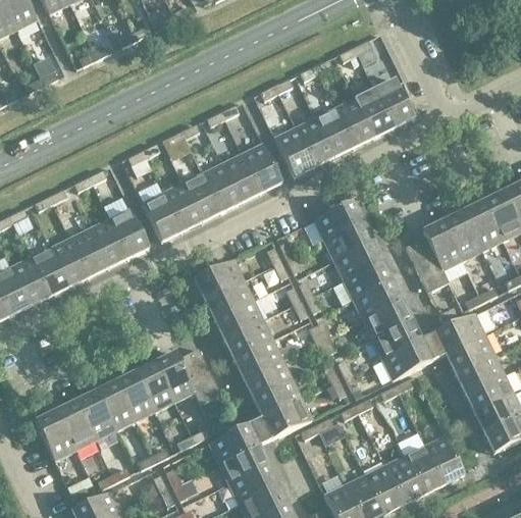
[(0,38),(15,31),(1,0),(0,0),(0,38)]
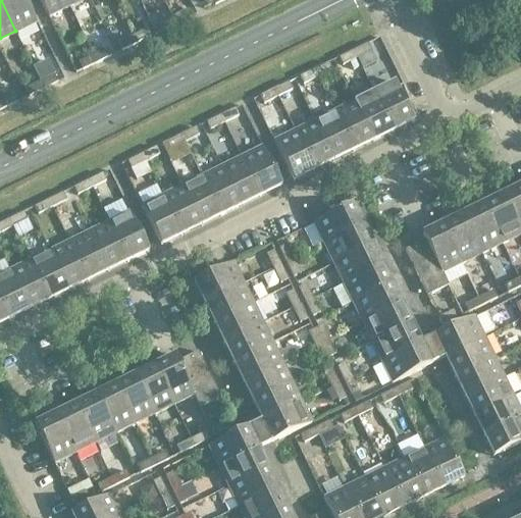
[(37,20),(27,0),(1,0),(15,31),(37,20)]
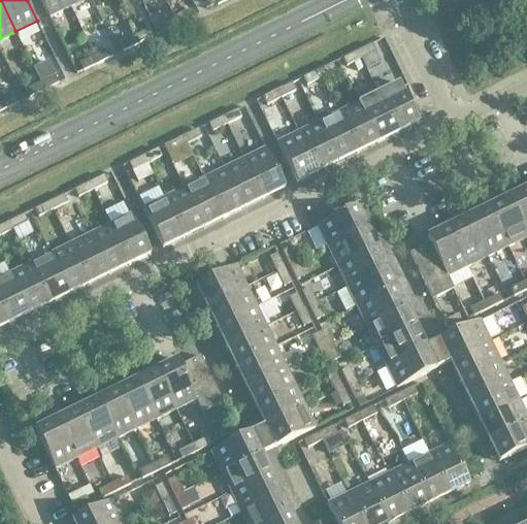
[(70,4),(67,0),(41,0),(48,14),(70,4)]
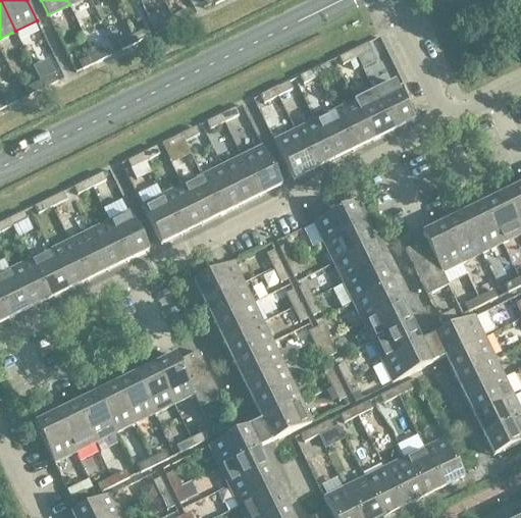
[(187,7),(172,14),(175,21),(190,14),(187,7)]
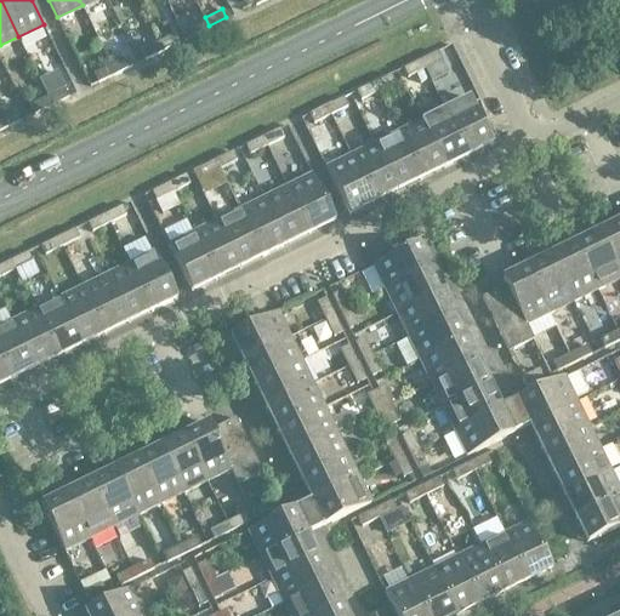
[(209,26),(205,17),(188,26),(192,34),(209,26)]
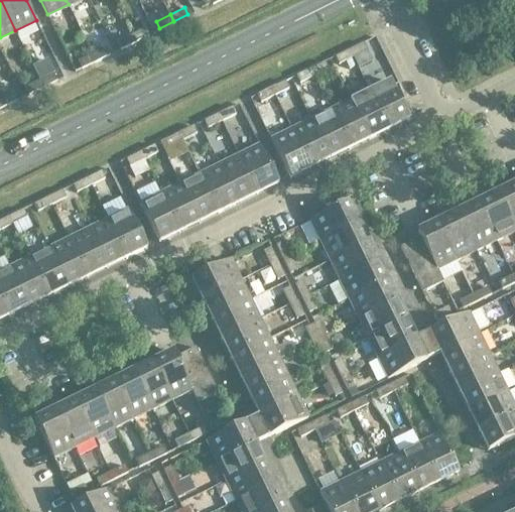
[(145,26),(131,33),(135,40),(149,33),(145,26)]
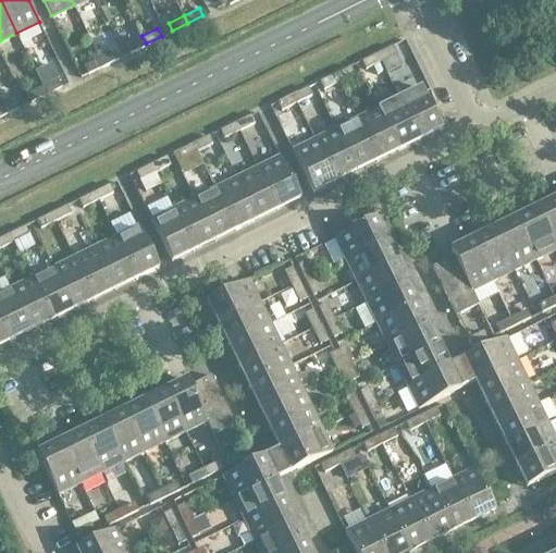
[(146,44),(141,36),(126,44),(131,51),(146,44)]
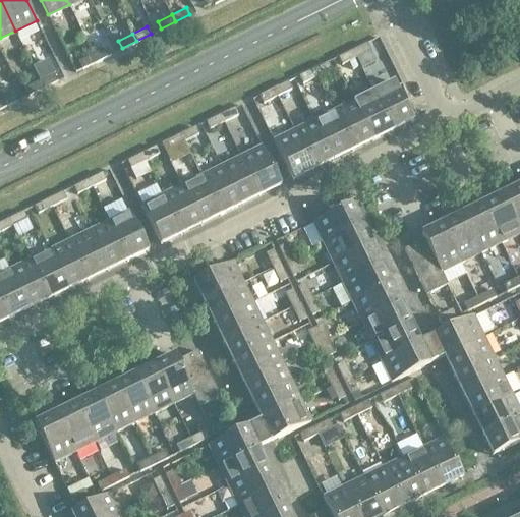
[(370,48),(366,41),(352,48),(356,55),(370,48)]
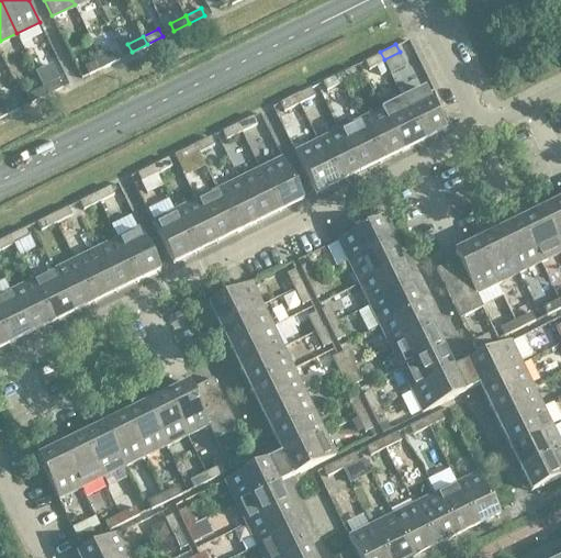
[(115,49),(100,57),(104,65),(120,57),(115,49)]
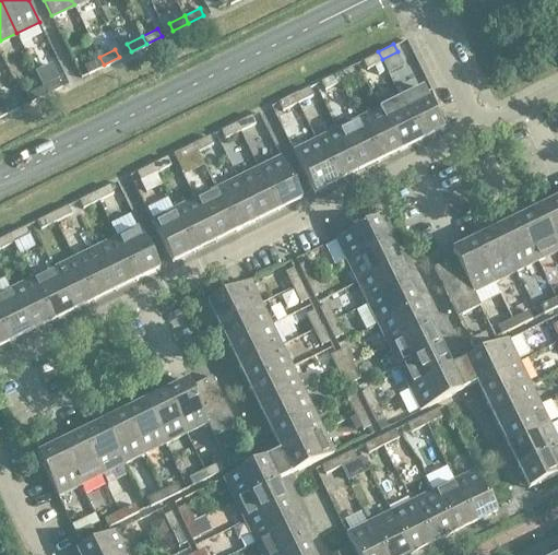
[(382,59),(378,51),(363,59),(367,67),(382,59)]
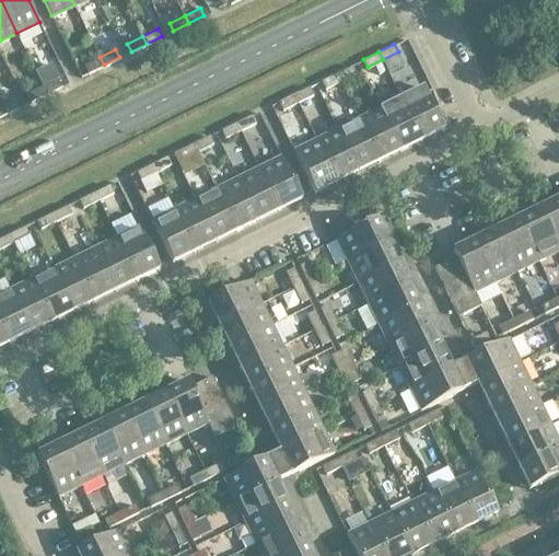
[(104,65),(100,57),(84,65),(89,72),(104,65)]
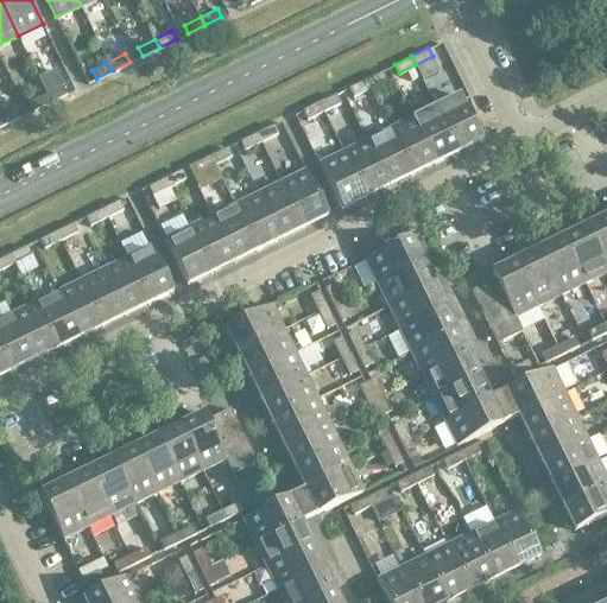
[(386,78),(383,70),(366,78),(370,87),(386,78)]
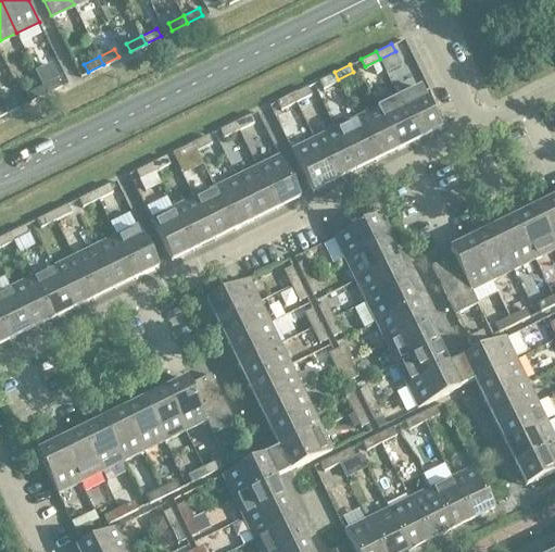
[(338,79),(335,72),(319,79),(323,87),(338,79)]
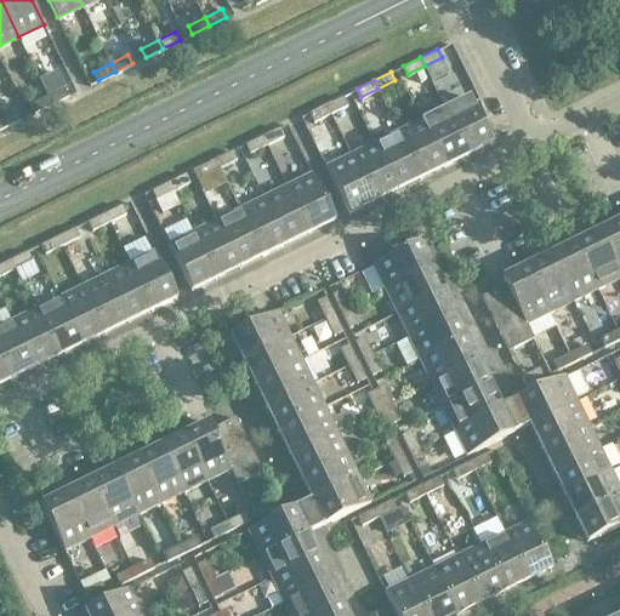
[(64,86),(47,93),(51,103),(68,95),(64,86)]
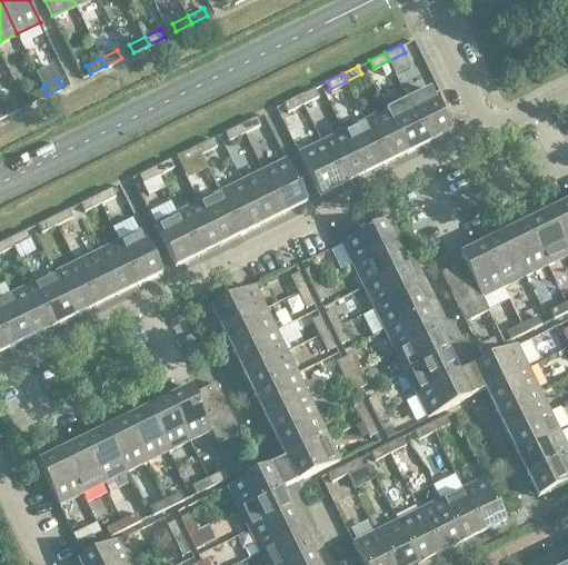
[(47,95),(43,86),(28,93),(31,102),(47,95)]
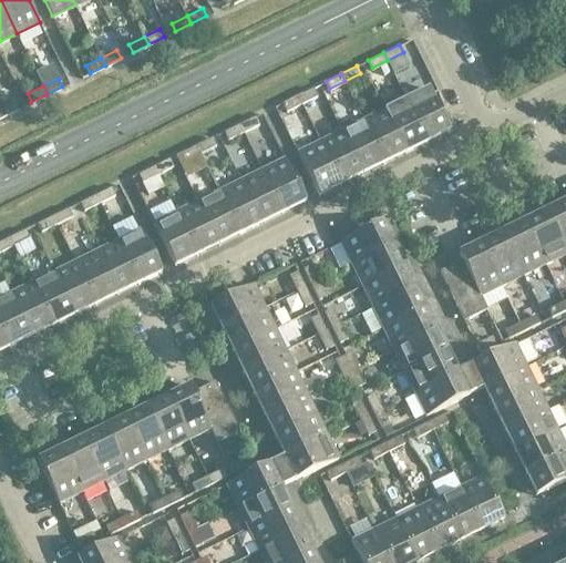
[(317,94),(314,86),(298,94),(301,102),(317,94)]
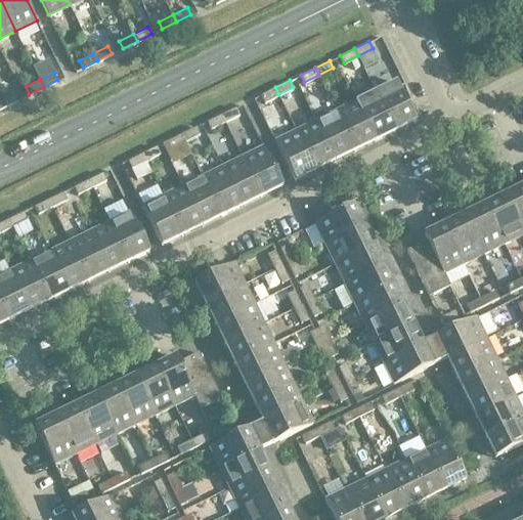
[(412,113),(396,80),(376,90),(394,129),(416,119),(412,113)]
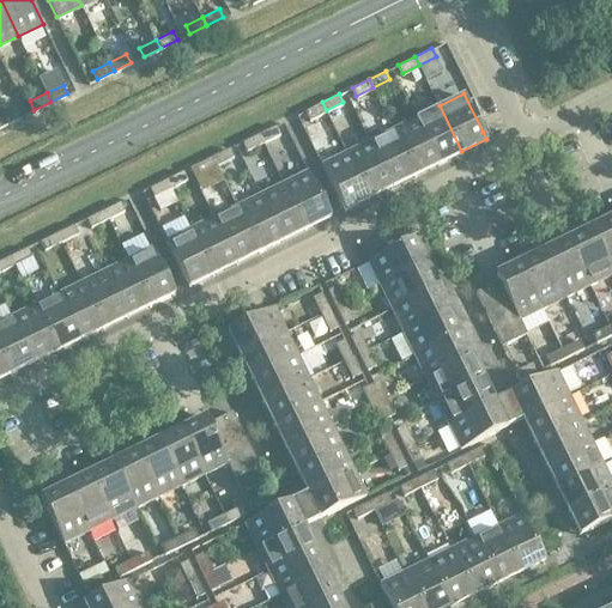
[(326,110),(322,102),(306,110),(309,119),(326,110)]
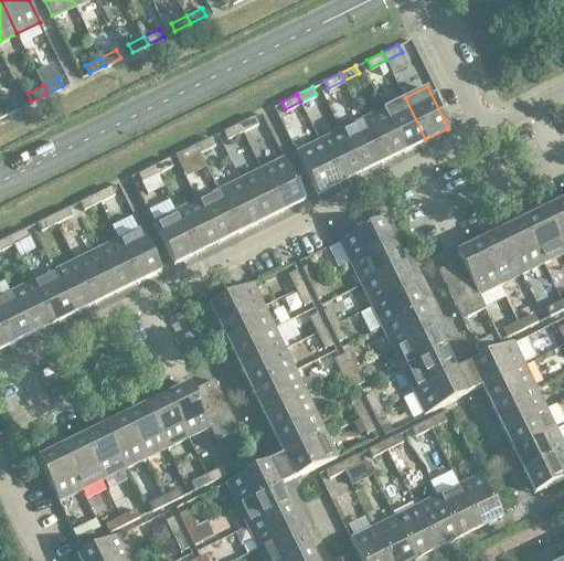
[(425,139),(405,97),(383,107),(404,150),(425,139)]
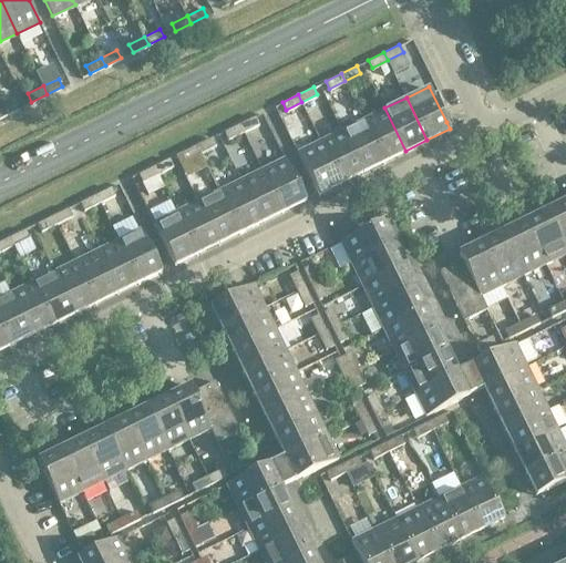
[(16,100),(0,108),(4,115),(20,108),(16,100)]
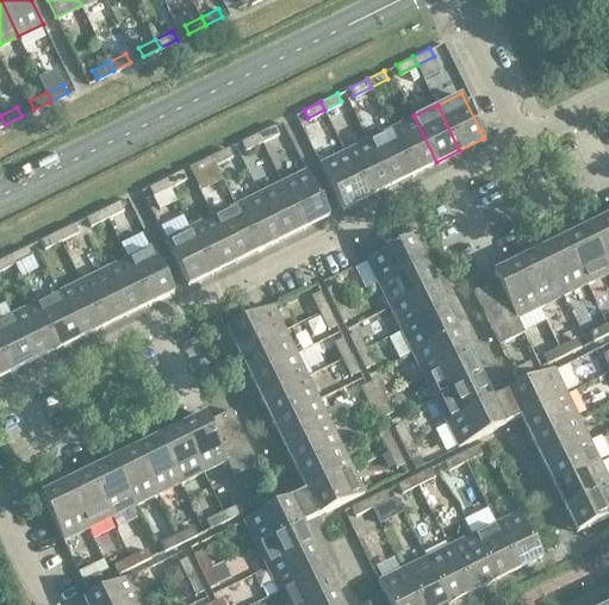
[(436,162),(414,116),(391,128),(414,173),(436,162)]
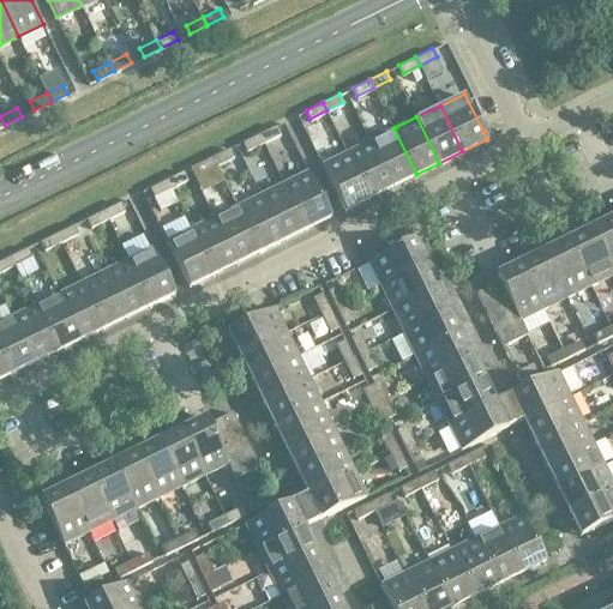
[(281,133),(276,125),(259,133),(264,142),(281,133)]
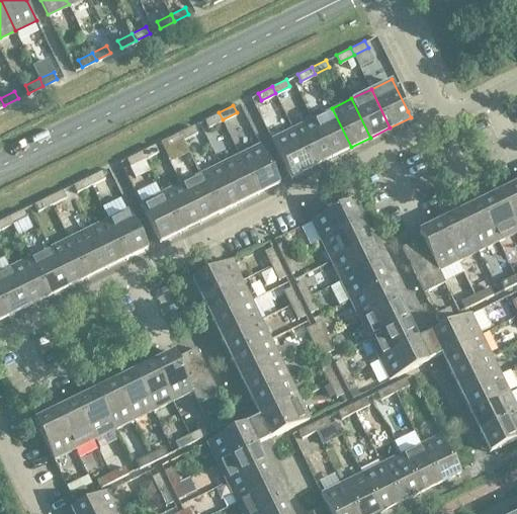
[(351,147),(332,108),(312,117),(331,157),(351,147)]
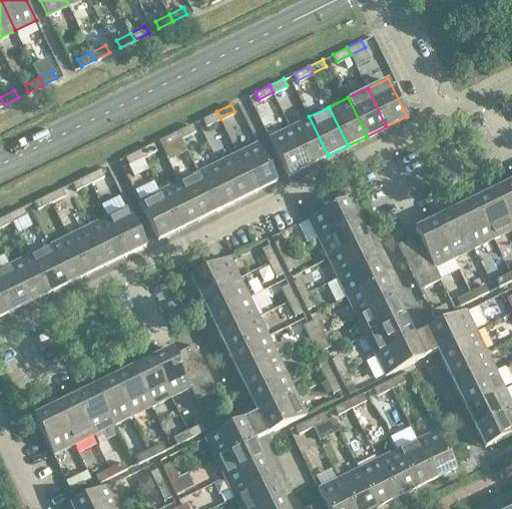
[(220,118),(216,111),(202,118),(206,125),(220,118)]
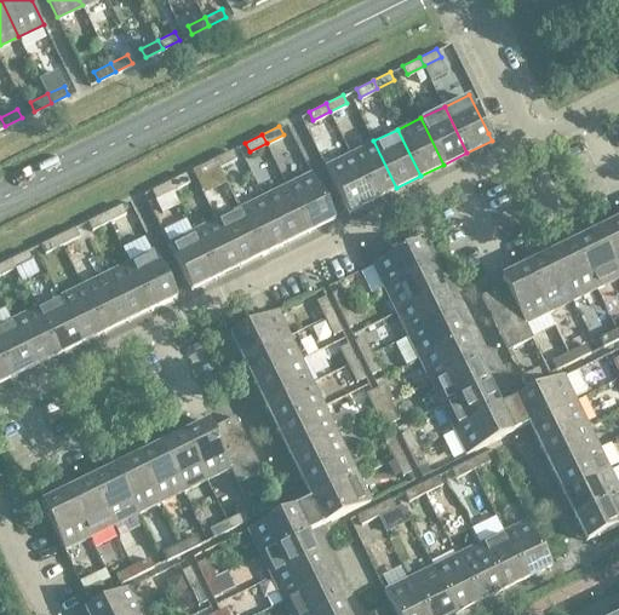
[(396,188),(373,141),(350,153),(373,199),(396,188)]
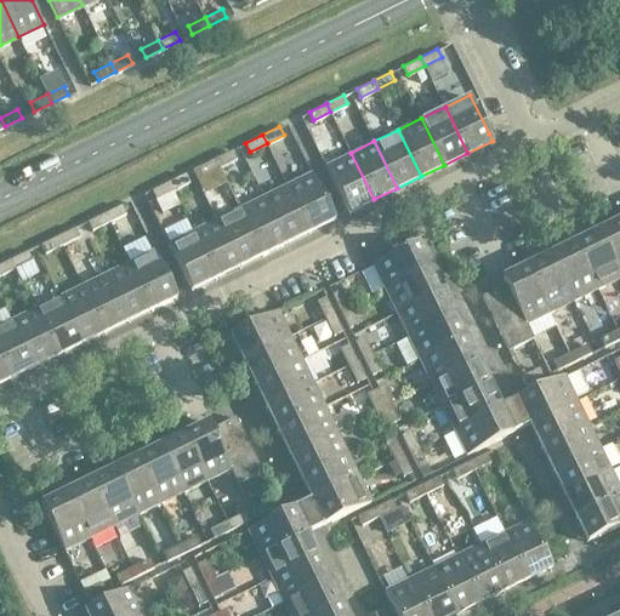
[(237,158),(233,149),(216,158),(220,166),(237,158)]
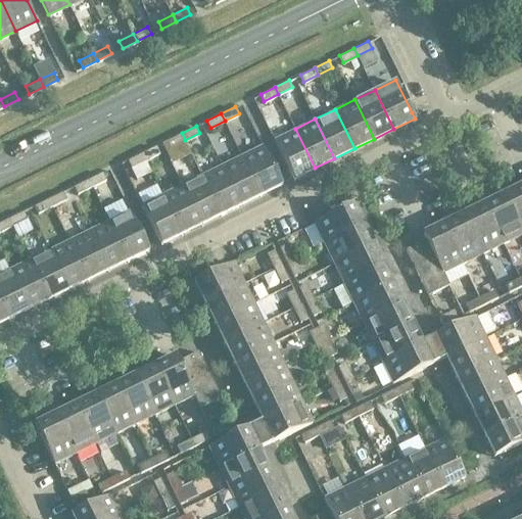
[(315,168),(295,129),(275,139),(293,178),(315,168)]
